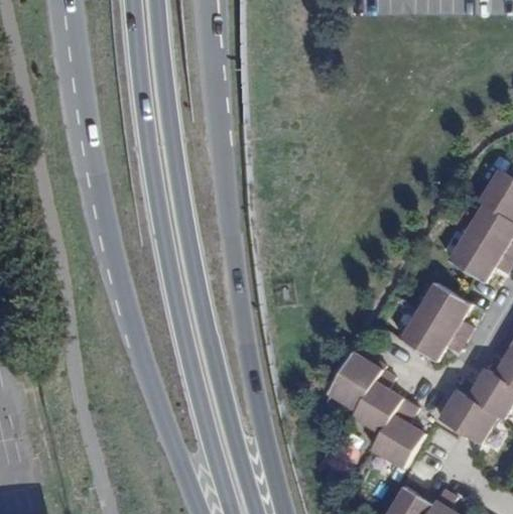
[(481,201),(484,203),(512,221),(512,177),(500,169),(481,201)]
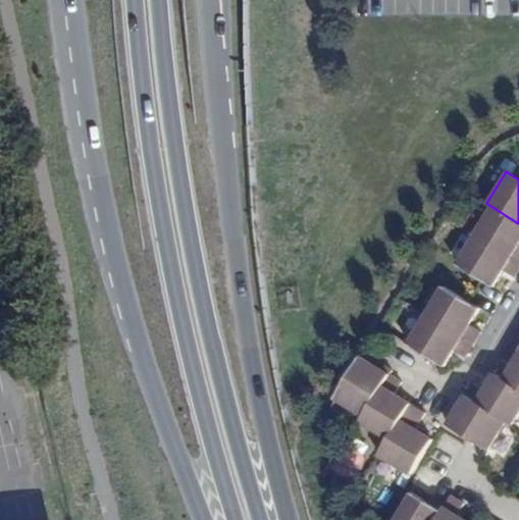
[(518,223),(489,205),(472,234),(518,263),(518,262),(518,246),(515,244),(518,237),(518,223)]
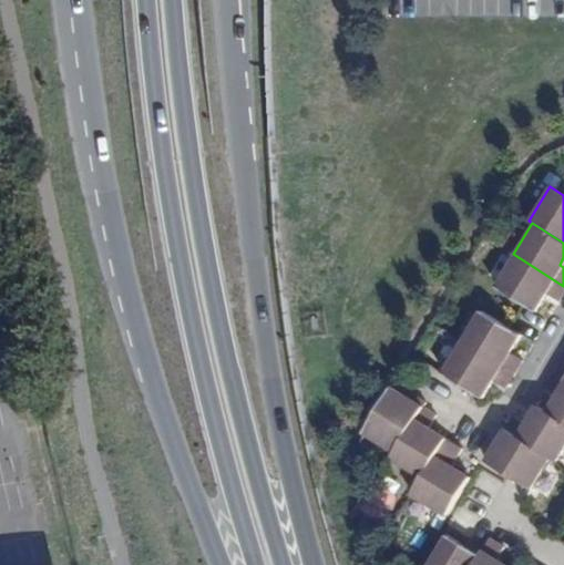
[(563,286),(513,254),(494,285),(531,309),(543,290),(555,298),(563,286)]
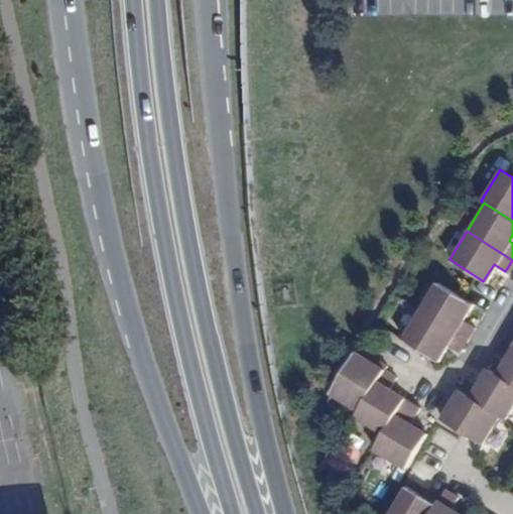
[(435,282),(417,311),(463,341),(472,327),(461,319),(469,304),(435,282)]
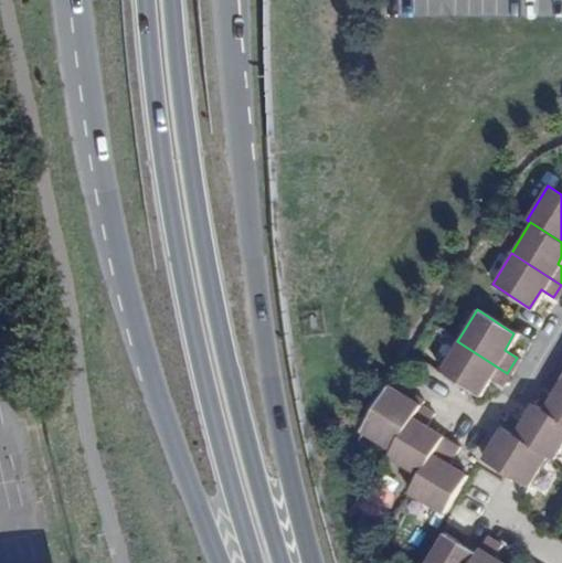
[(507,373),(457,341),(438,372),(476,395),(487,379),(499,385),(507,373)]
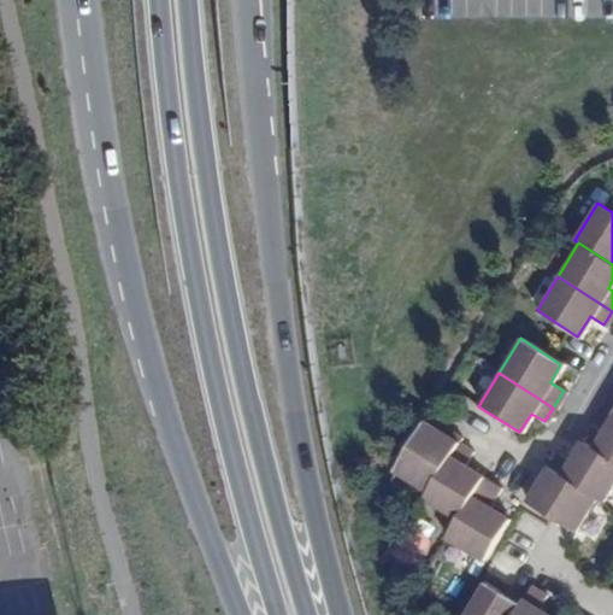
[(612,398),(605,394),(596,406),(612,417),(612,398)]
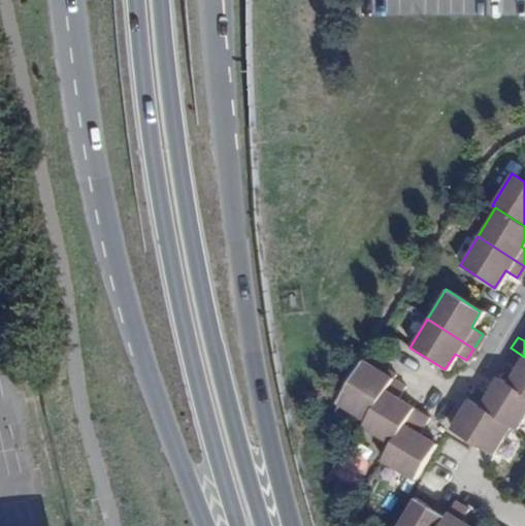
[(513,369),(504,384),(524,396),(524,357),(511,348),(502,361),(513,369)]
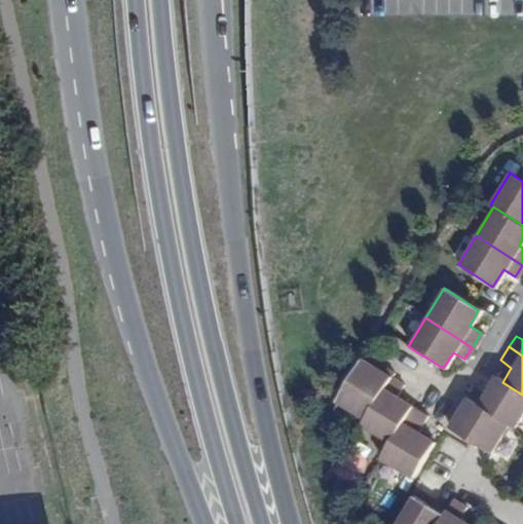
[(361,357),(334,400),(362,418),(387,374),(389,371),(378,363),(376,366),(361,357)]
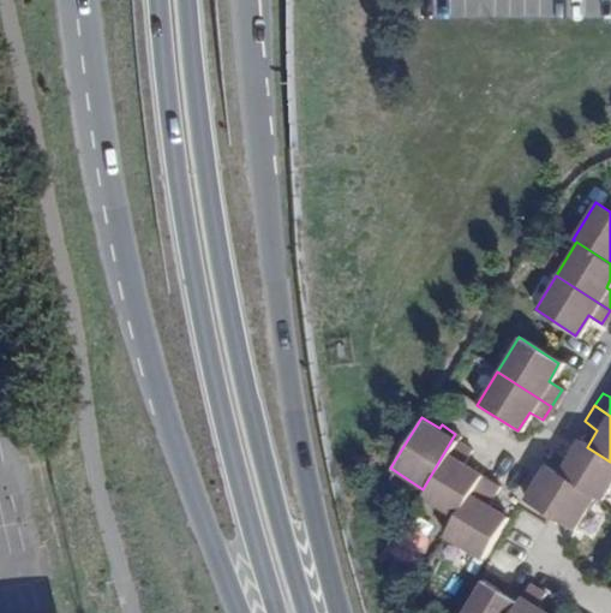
[(453,438),(423,489),(419,495),(453,513),(478,472),(461,462),(468,447),(453,438)]
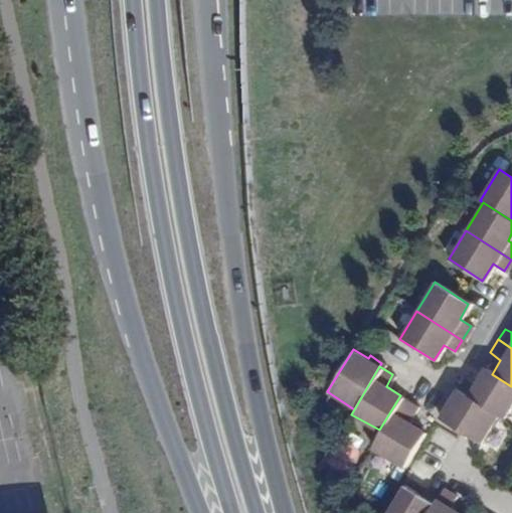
[(462,379),(455,391),(496,415),(502,419),(511,401),(511,386),(492,374),(484,369),(475,386),(462,379)]
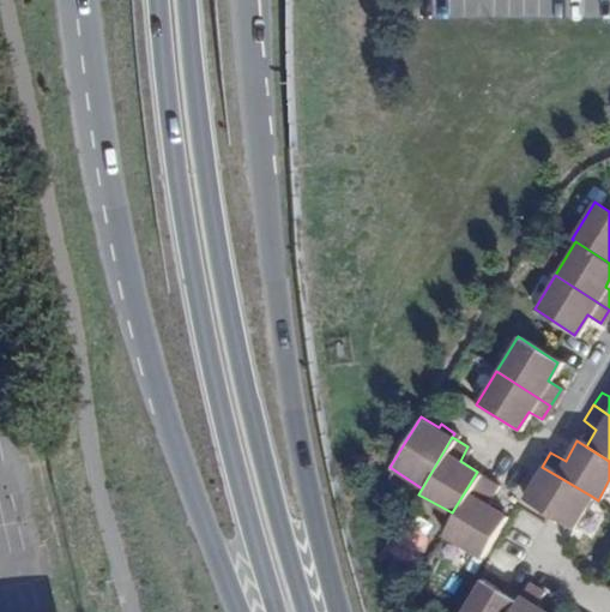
[(591,496),(542,467),(537,463),(529,479),(532,483),(521,501),(543,514),(554,520),(571,529),(591,496)]
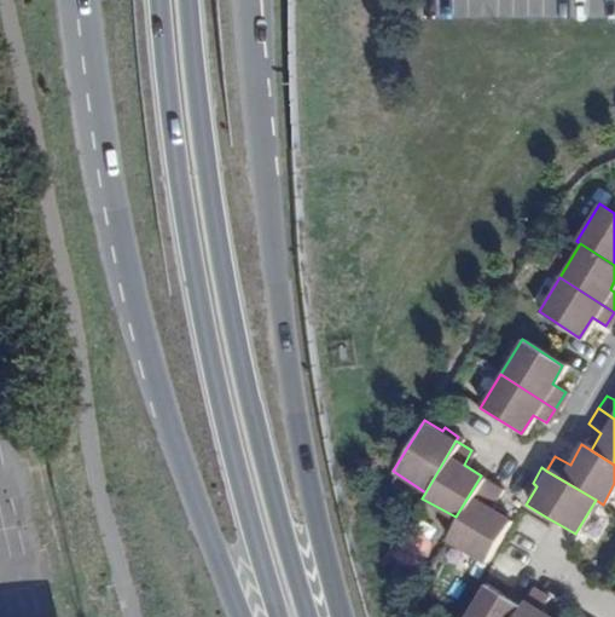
[(481,476),(456,517),(445,536),(482,559),(508,519),(487,506),(498,486),(481,476)]
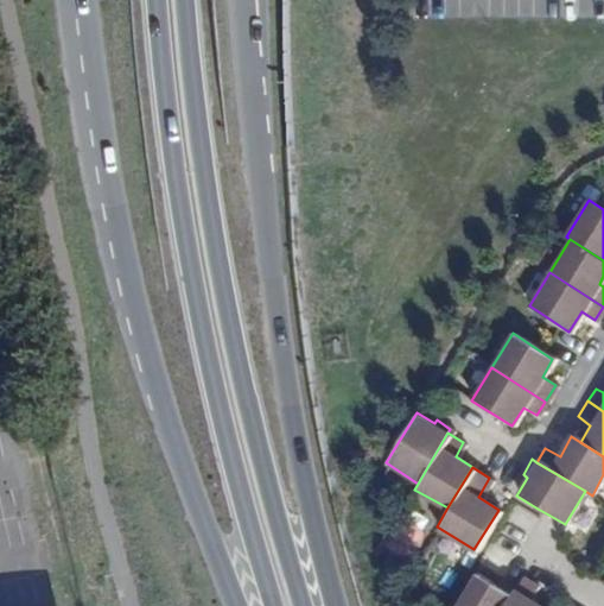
[(501,605),(513,587),(496,576),(493,581),(476,570),(466,587),(461,598),(455,605),(501,605)]
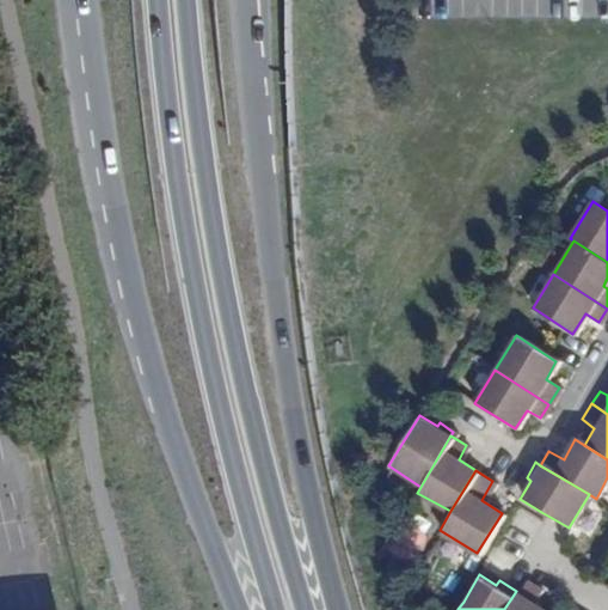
[(504,609),(546,609),(547,609),(532,599),(539,587),(523,579),(516,591),(504,609)]
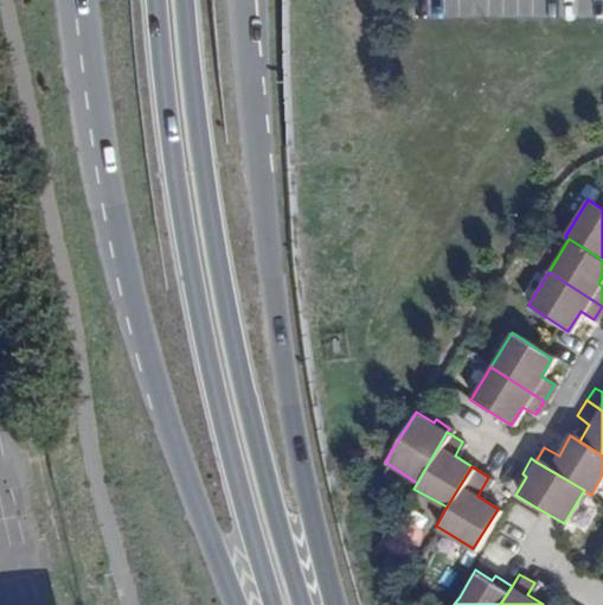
[(460,597),(466,586),(462,584),(455,594),(460,597)]
